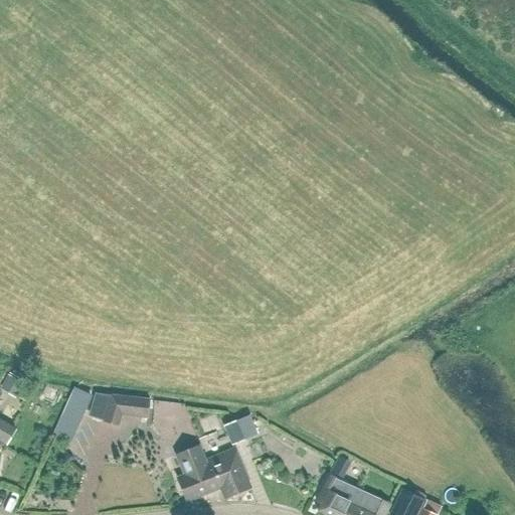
[(7,374),(0,386),(0,388),(14,397),(22,382),(7,374)]
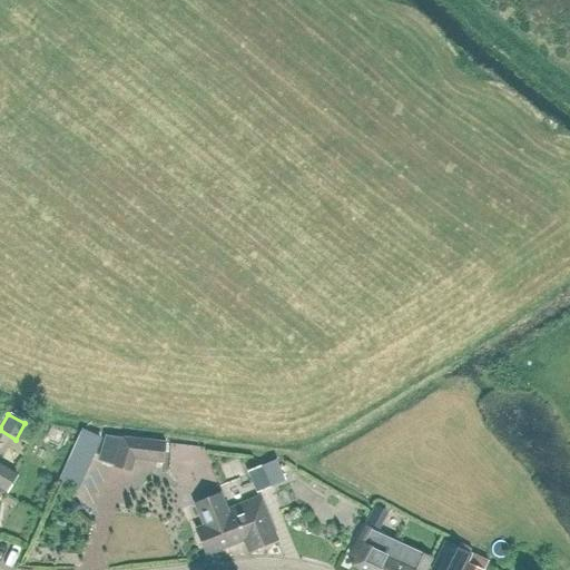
[(123,436),(112,467),(123,469),(130,471),(131,471),(131,470),(134,462),(134,460),(163,463),(166,443),(166,441),(123,436)]
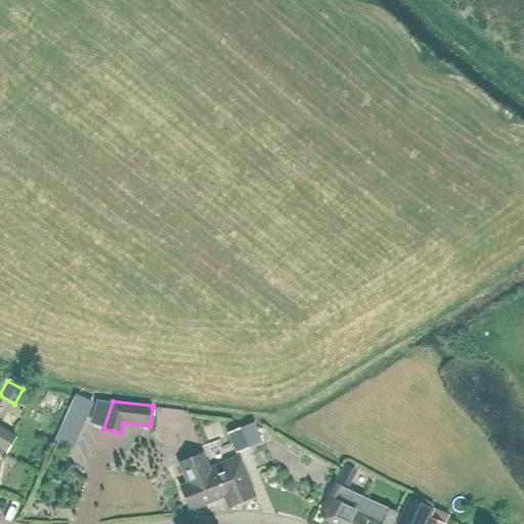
[(236,450),(248,446),(261,442),(253,423),(239,428),(228,432),(236,450)]
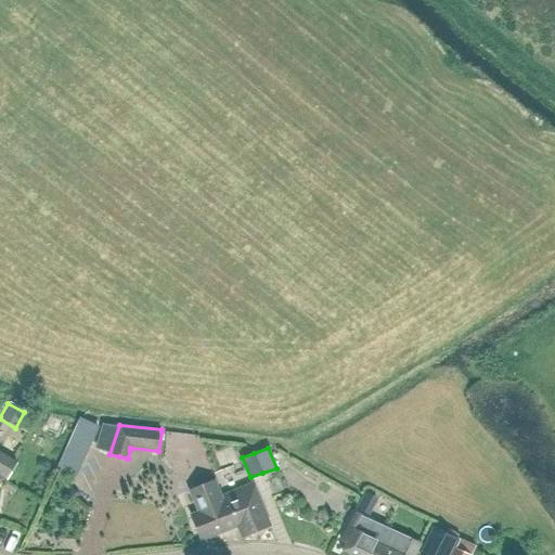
[(223,494),(221,494),(215,478),(188,490),(196,511),(190,513),(202,539),(237,525),(239,525),(228,499),(226,500),(223,494)]
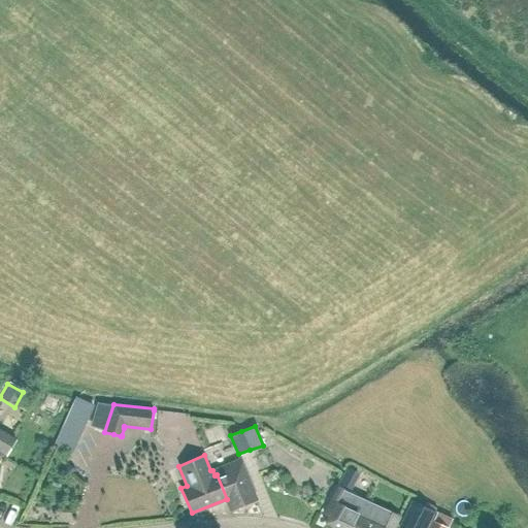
[(239,459),(212,470),(215,475),(217,474),(227,499),(226,499),(230,509),(257,499),(239,459)]
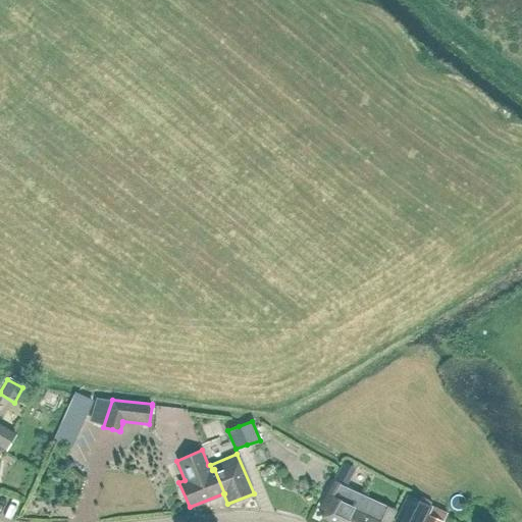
[(388,521),(390,520),(394,513),(333,482),(328,492),(321,507),(326,510),(323,518),(331,521),(388,521)]
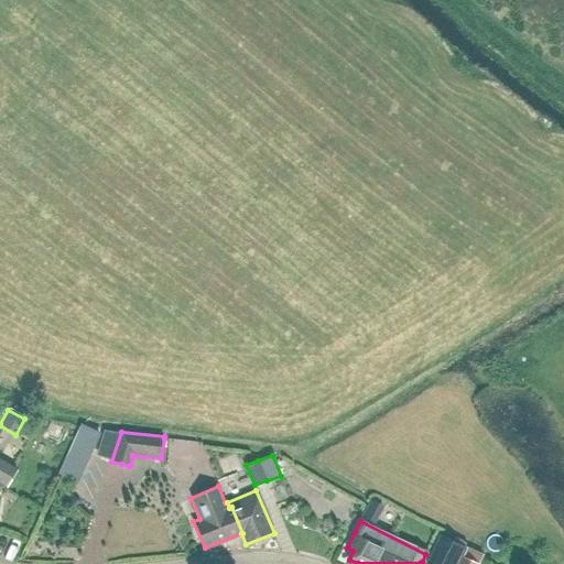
[(448,540),(436,563),(455,563),(464,546),(448,540)]
